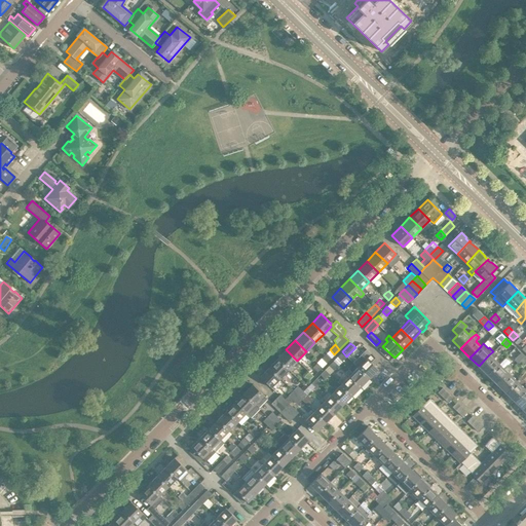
[(291,367),(297,361),(286,349),(277,359),(289,370),(288,370),(291,372),(294,369),(291,367)]
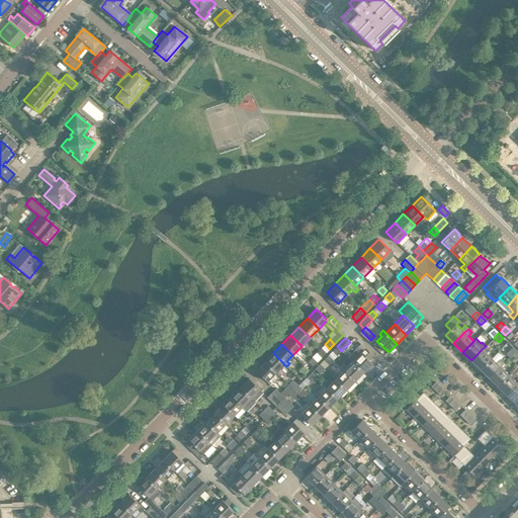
[(352,361),(363,372),(371,363),(367,359),(372,355),(360,344),(347,357),(352,361)]
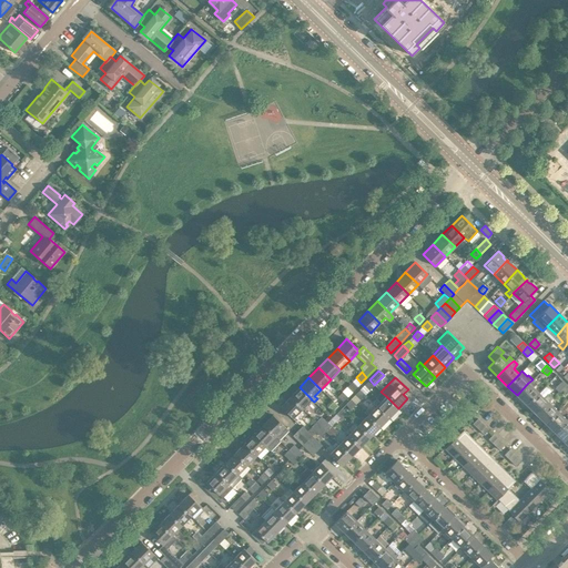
[(369,391),(374,385),(369,379),(364,385),(369,391)]
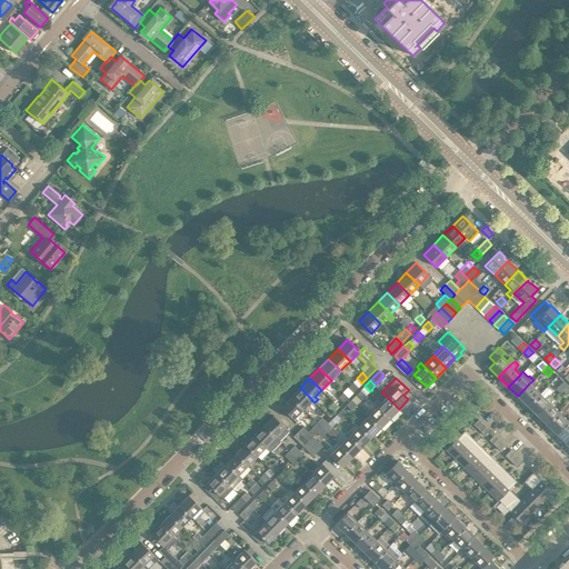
[(529,383),(518,396),(527,406),(539,393),(533,388),(538,385),(533,380),(529,383)]
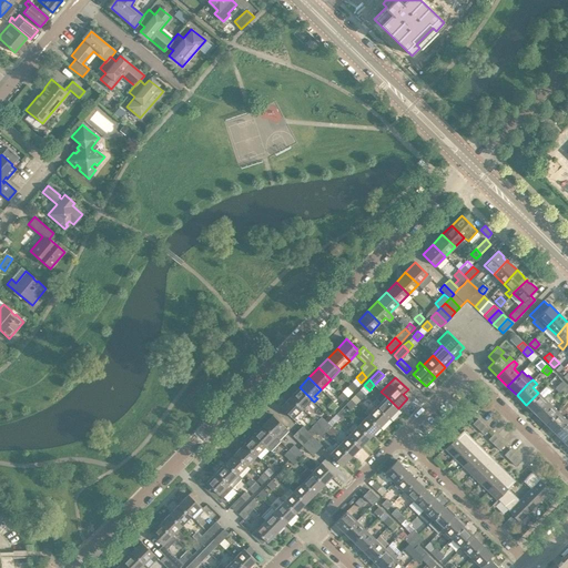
[(560,389),(566,384),(560,379),(556,384),(560,389)]
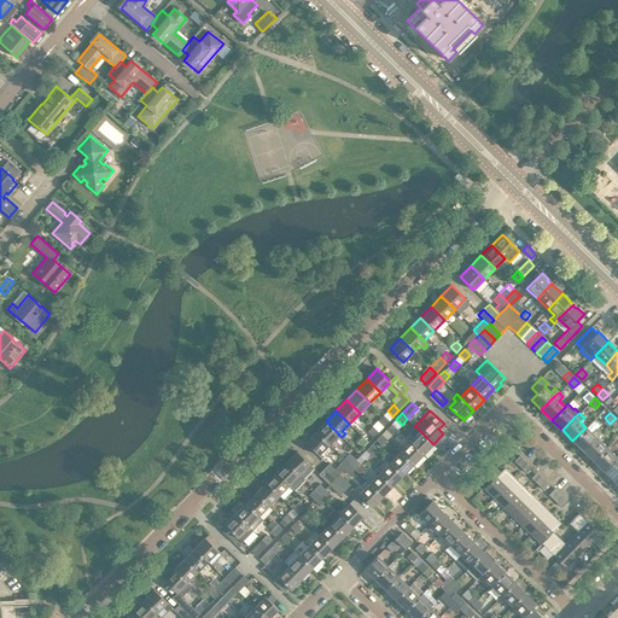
[(383,426),(388,421),(383,417),(377,421),(383,426)]
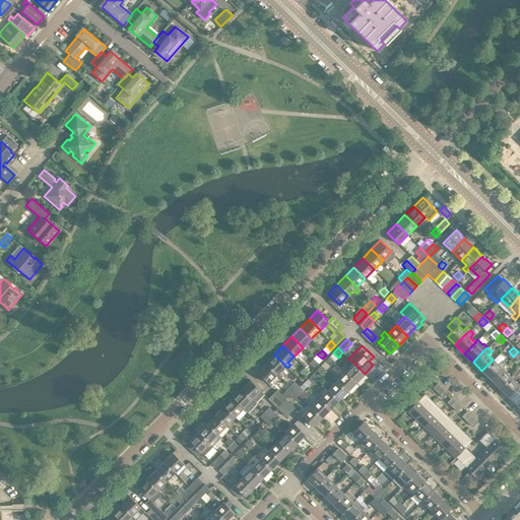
[(274,354),(265,363),(276,374),(284,366),(285,366),(274,354)]
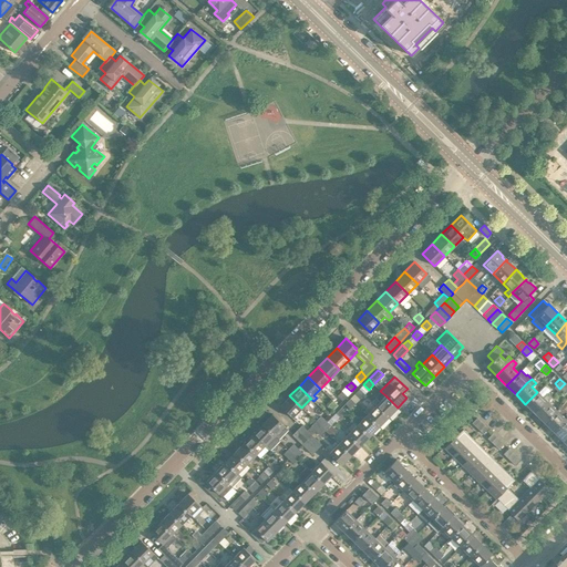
[(359,399),(364,394),(359,389),(354,394),(359,399)]
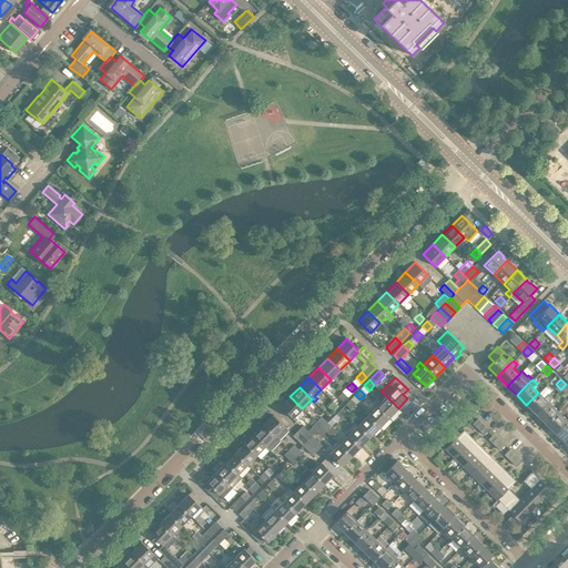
[(343,402),(347,396),(343,392),(337,397),(343,402)]
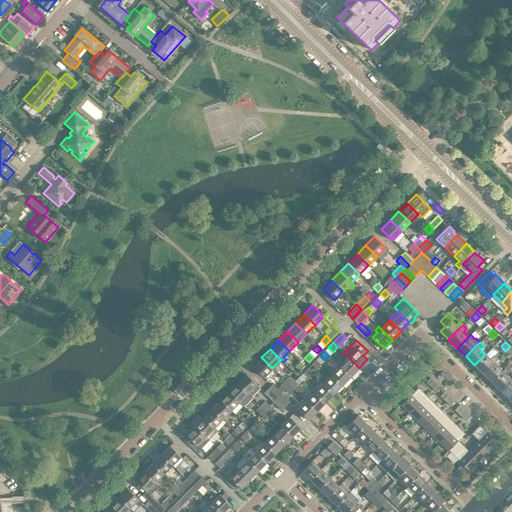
[(474,365),(483,373),(494,362),(485,354),(474,365)]
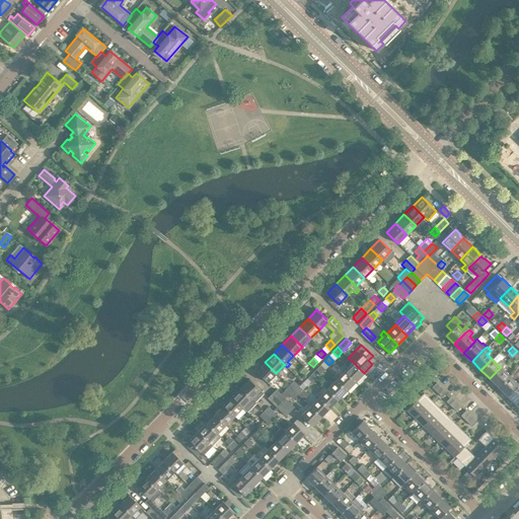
[(276,373),(265,362),(255,371),(268,382),(276,373)]
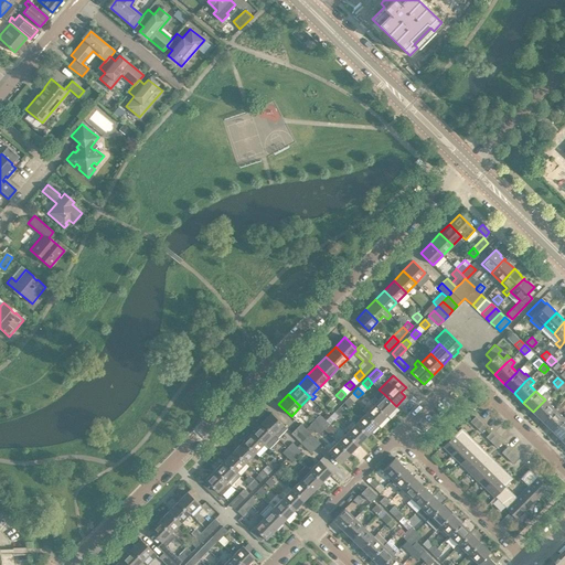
[(396,406),(384,394),(379,400),(374,396),(371,401),(374,404),(386,416),(396,406)]
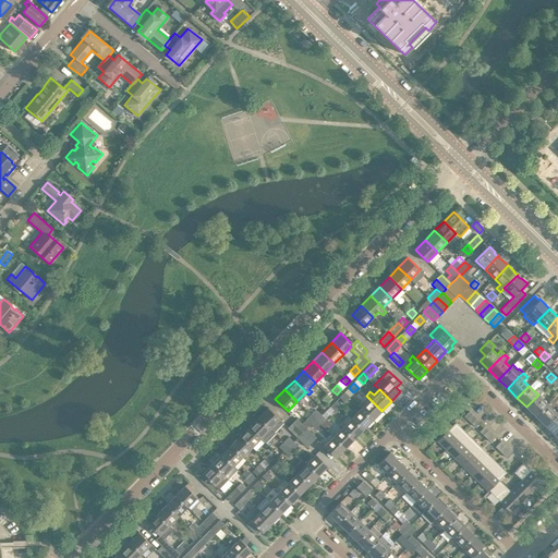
[(344,402),(349,397),(344,392),(339,397),(344,402)]
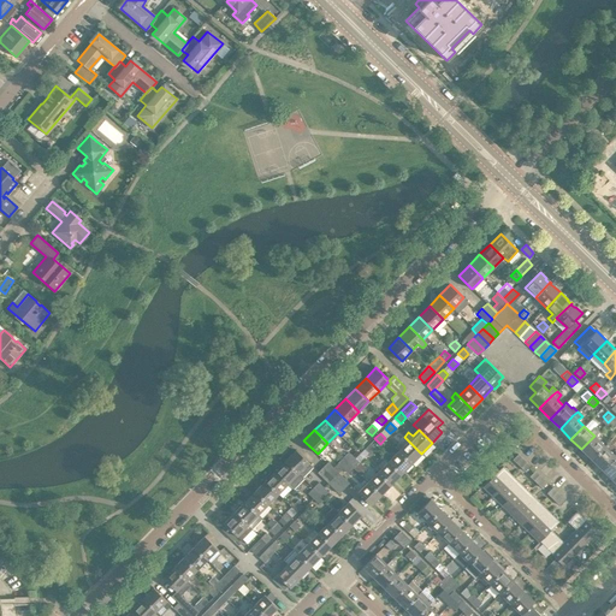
[(361,446),(367,440),(361,436),(356,440),(361,446)]
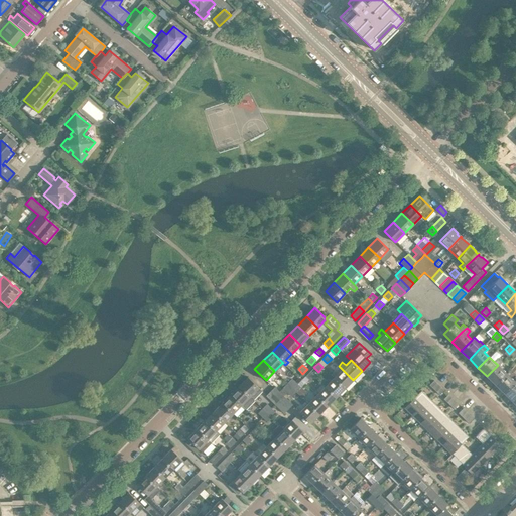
[(506,374),(498,365),(487,376),(495,385),(506,374)]
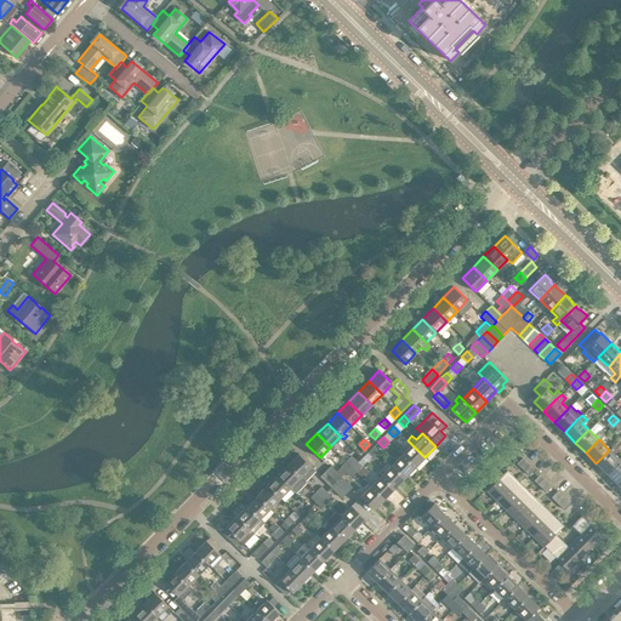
[(425,457),(411,444),(406,450),(403,446),(398,451),(402,454),(402,455),(415,467),(425,457)]
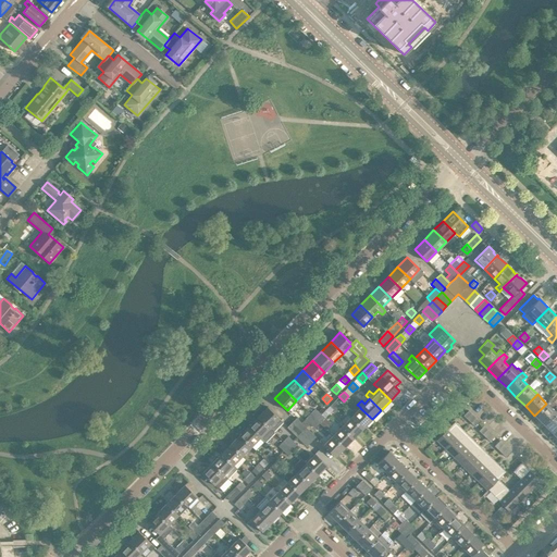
[(334,410),(339,406),(334,400),(330,406),(334,410)]
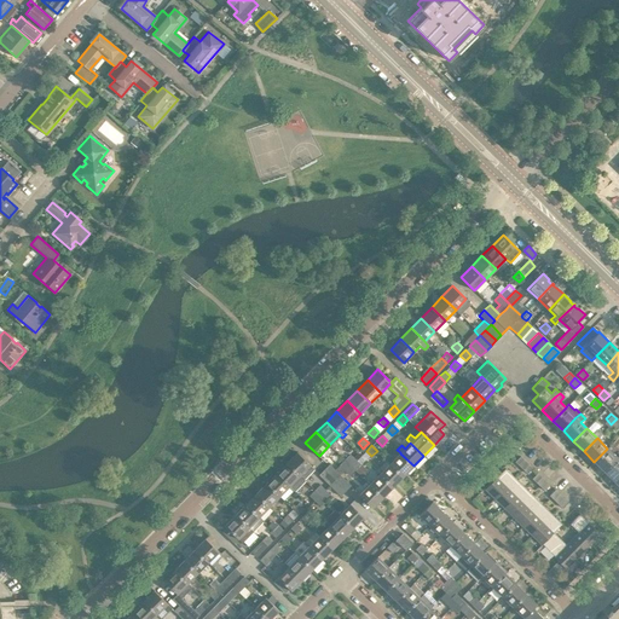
[(594,462),(605,472),(618,458),(607,449),(594,462)]
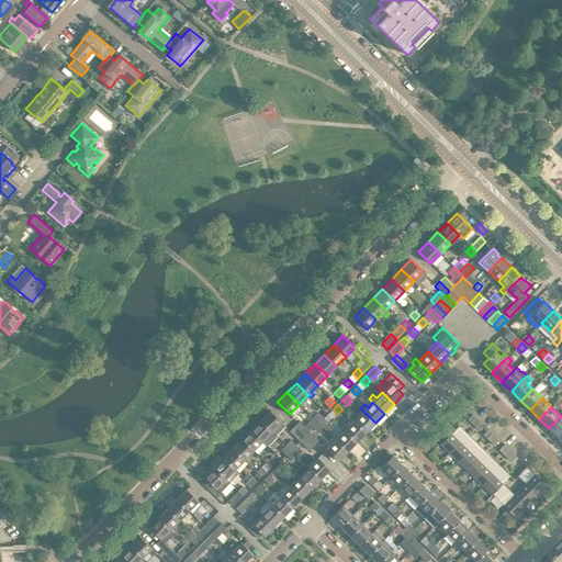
[(272,431),(276,436),(285,426),(269,411),(260,419),(272,431)]
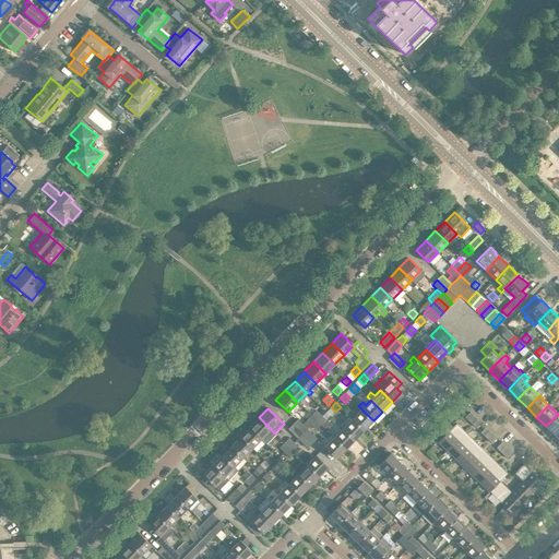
[(352,418),(364,430),(373,420),(361,409),(352,418)]
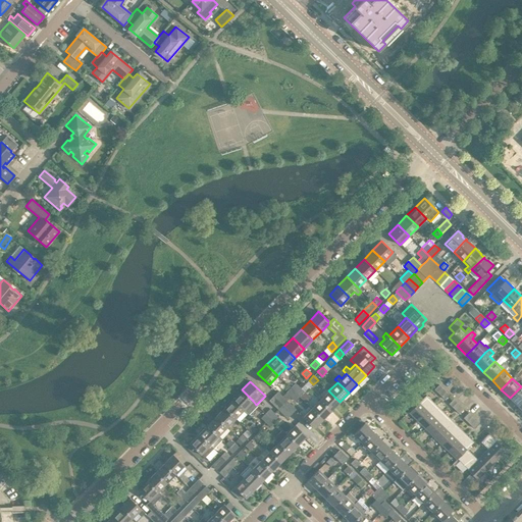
[(295,393),(300,387),(295,383),(291,387),(295,393)]
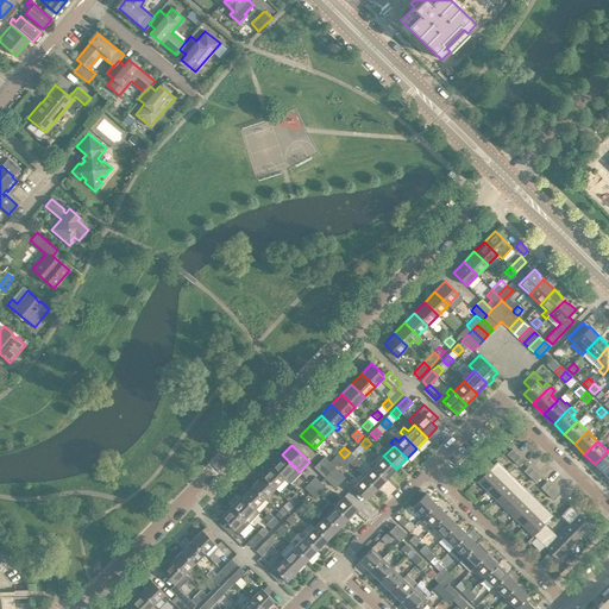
[(608,470),(608,450),(608,451),(595,464),(606,475),(608,470)]
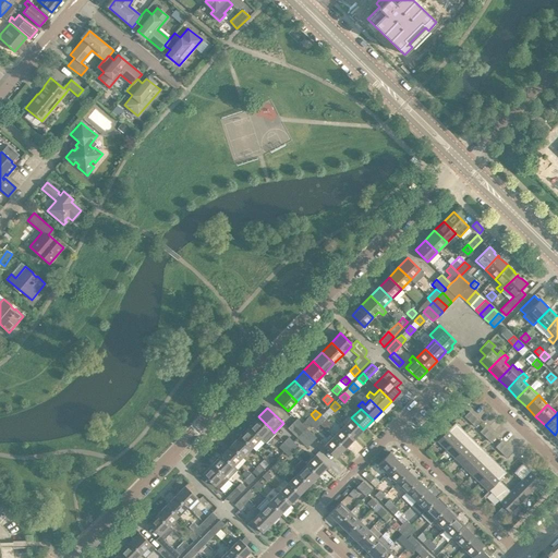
[(311,424),(315,420),(311,414),(305,420),(311,424)]
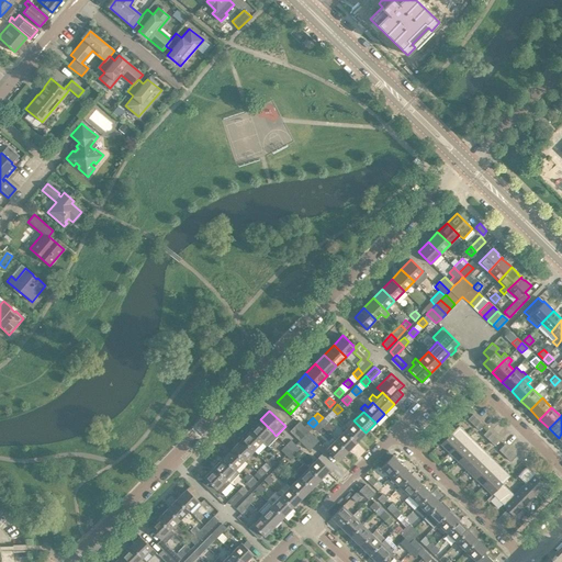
[(322,427),(327,422),(323,417),(317,423),(322,427)]
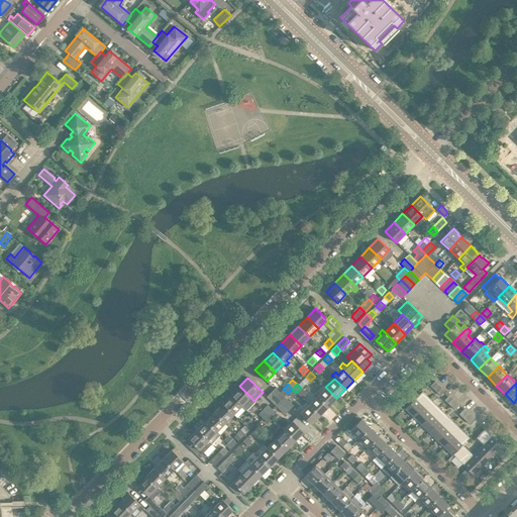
[(250,397),(239,386),(235,390),(234,388),(229,394),(230,395),(241,406),(245,410),(254,402),(253,401),(250,397)]
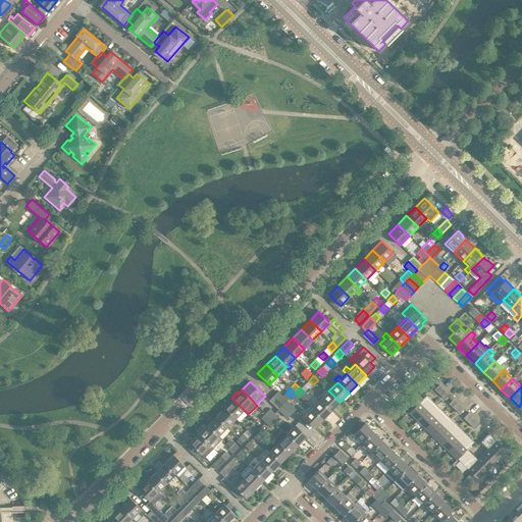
[(320,400),(331,411),(340,402),(328,390),(320,400)]
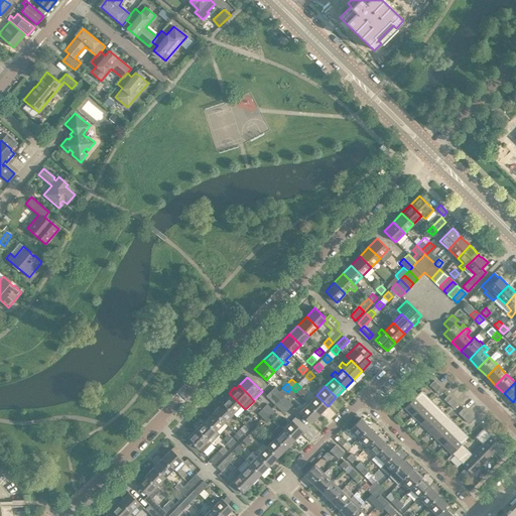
[(270,391),(279,400),(283,396),(274,387),(270,391)]
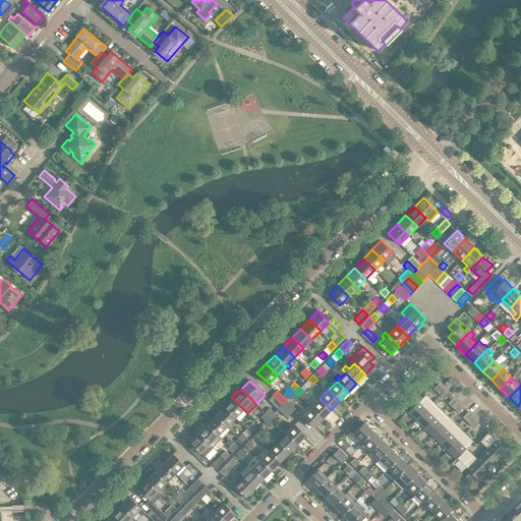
[(294,400),(298,396),(294,392),(290,396),(294,400)]
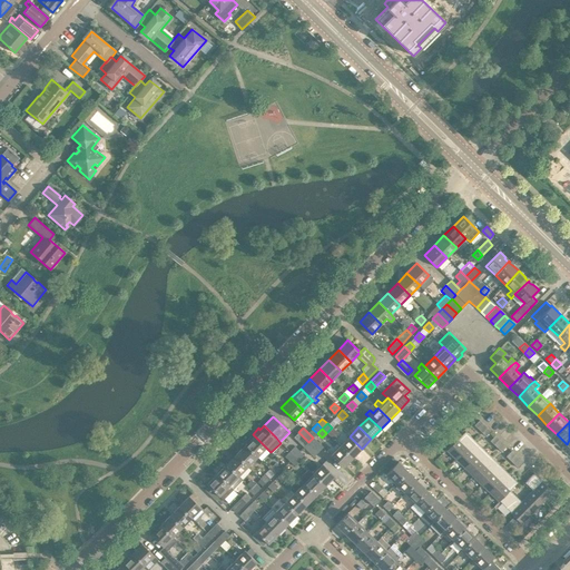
[(455,459),(474,440),(465,431),(446,450),(455,459)]
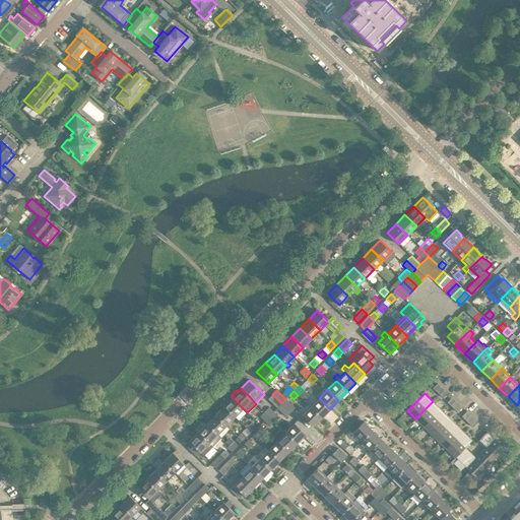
[(276,407),(281,403),(272,394),(267,399),(276,407)]
